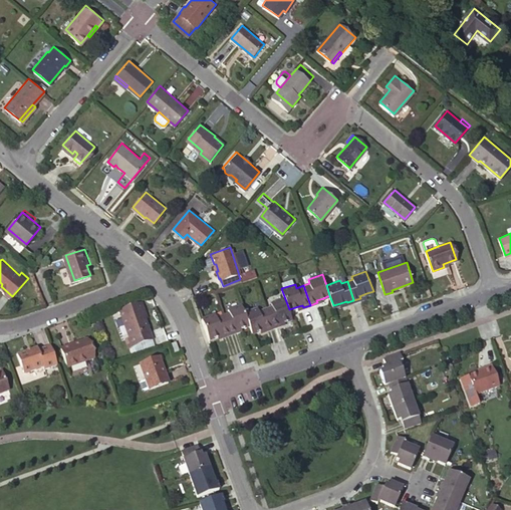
[(266,307),(273,326),(279,324),(279,322),(286,320),(292,318),(289,309),(284,296),(271,301),(272,305),(266,307)]
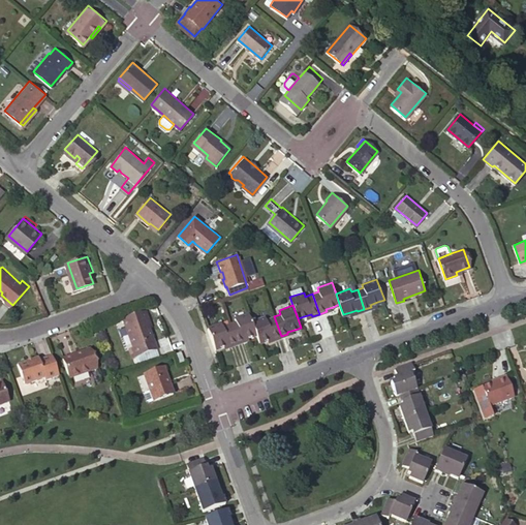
[(148,308),(125,317),(134,344),(131,346),(134,354),(158,346),(148,317),(151,316),(148,308)]
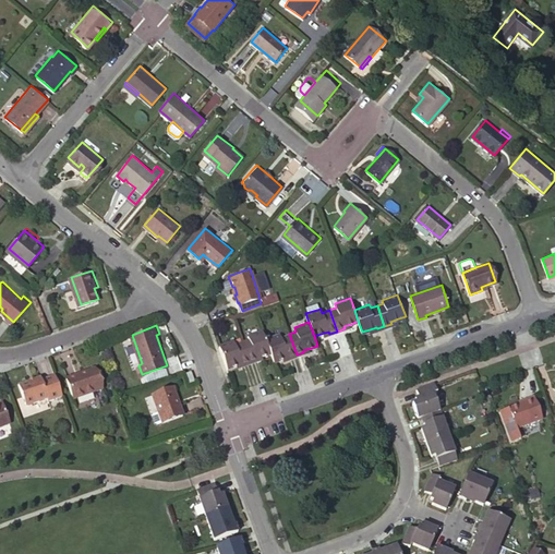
[(249,338),(242,340),(250,362),(256,360),(255,358),(264,354),(270,352),(265,337),(262,329),(246,334),(249,338)]
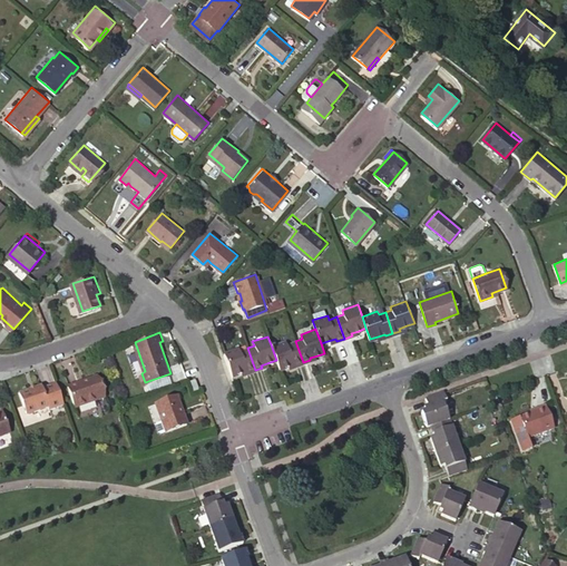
[(276,360),(280,369),(286,367),(294,363),(295,366),(303,362),(295,341),(289,343),(286,339),(271,344),(276,360)]
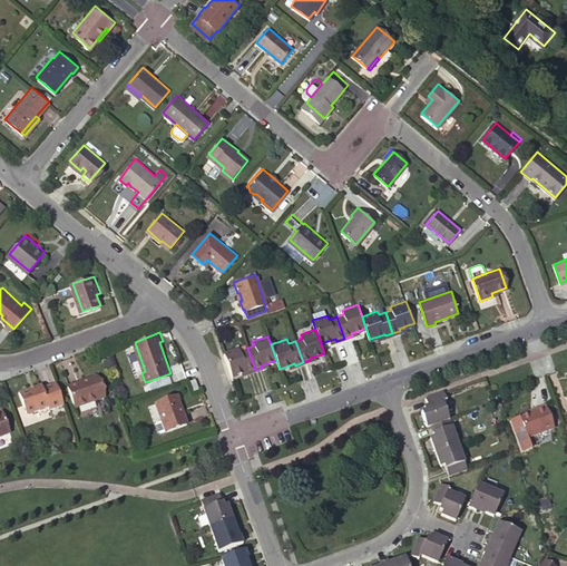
[(238,347),(224,352),(232,376),(240,373),(246,370),(247,372),(255,370),(247,348),(240,350),(238,347)]
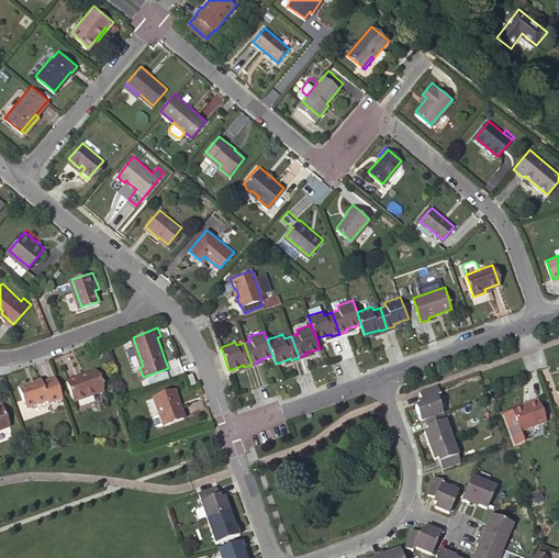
[(69,379),(77,399),(104,389),(98,369),(69,379)]
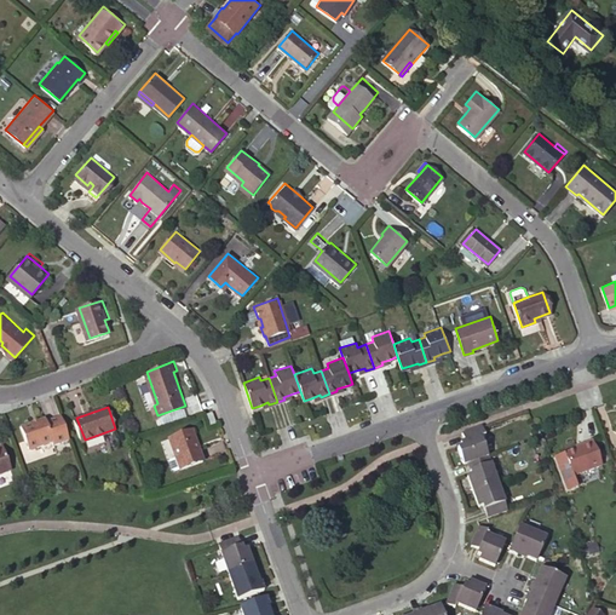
[(212,424),(218,423),(214,411),(207,413),(212,424)]
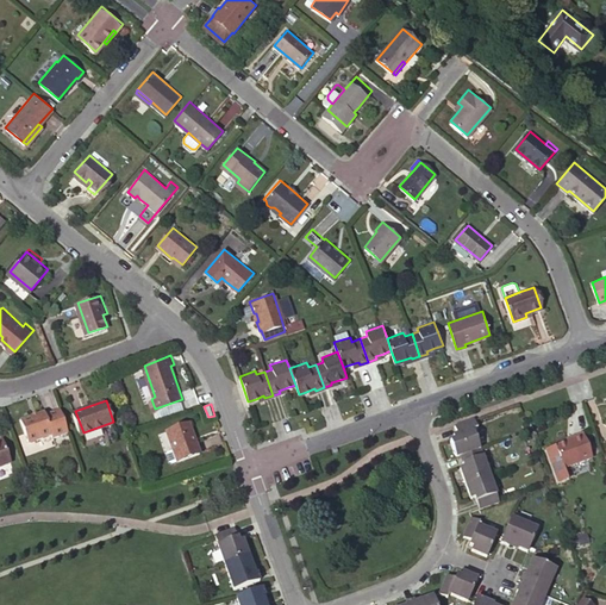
[(70,430),(62,406),(48,412),(47,409),(23,417),(31,440),(54,431),(56,435),(70,430)]
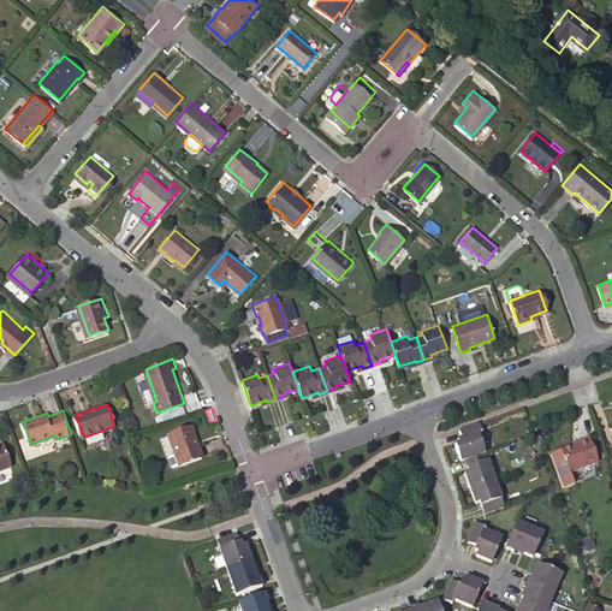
[(483,429),(480,421),(459,429),(463,437),(458,438),(459,443),(456,444),(462,460),(467,458),(470,469),(465,470),(477,502),(482,500),(486,512),(506,505),(479,432),(483,429)]
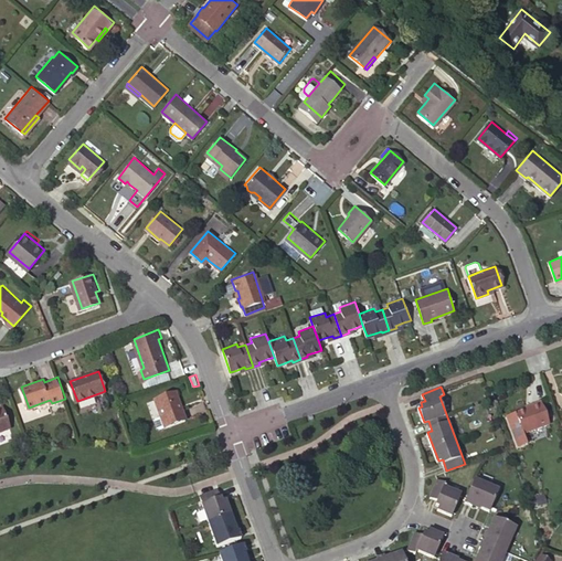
[(180,408),(173,391),(156,398),(162,415),(157,416),(156,420),(158,426),(161,427),(187,419),(182,406),(180,408)]
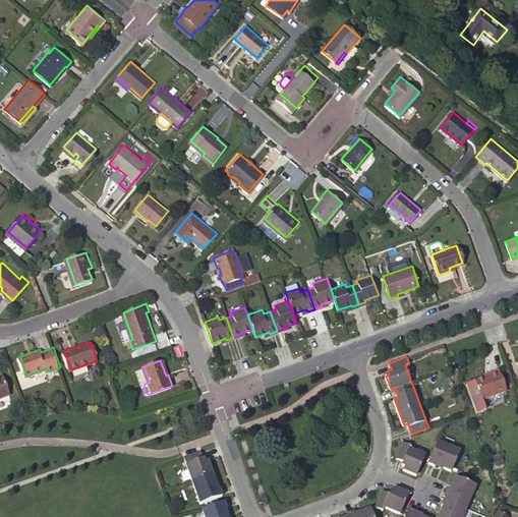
[(509,390),(501,367),(493,370),(494,372),(469,382),(480,410),(488,406),(485,397),(509,390)]
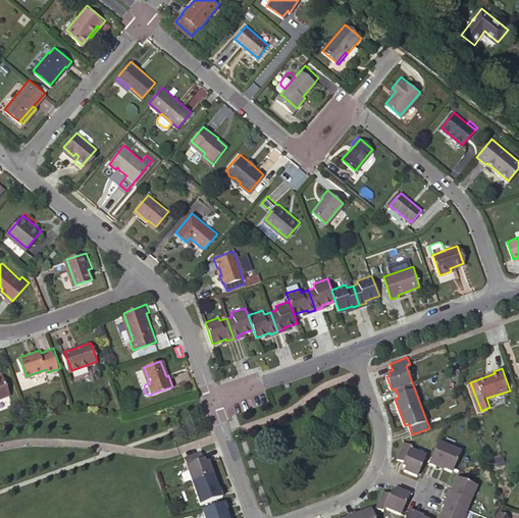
[(0,397),(12,393),(6,375),(0,376),(0,397)]
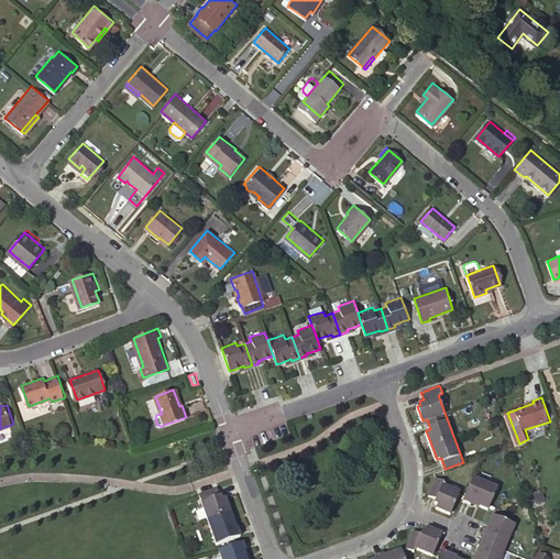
[(441,497),(439,502),(438,506),(452,512),(461,491),(443,483),(446,480),(438,475),(430,493),(437,496),(441,497)]
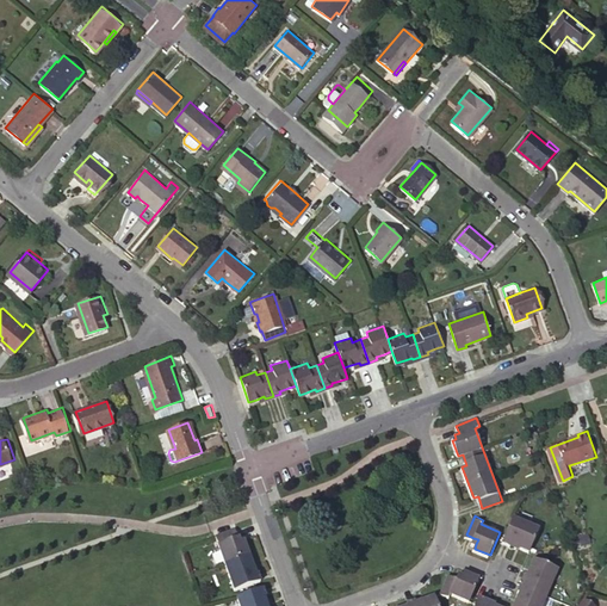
[(514,517),(503,540),(512,545),(512,542),(531,550),(540,527),(514,517)]
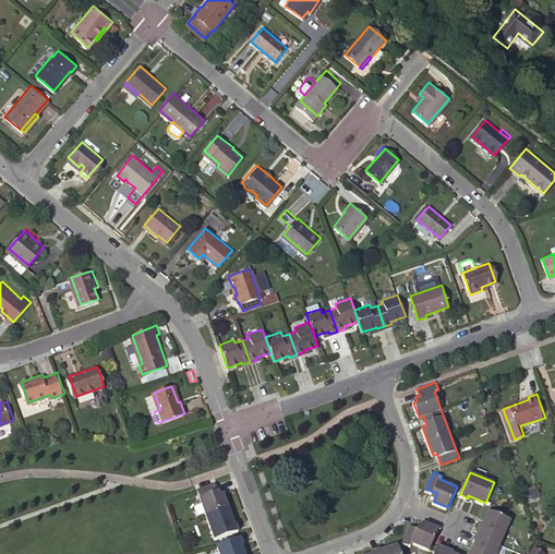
[(216,485),(198,492),(216,540),(239,532),(237,524),(234,525),(224,494),(220,495),(216,485)]
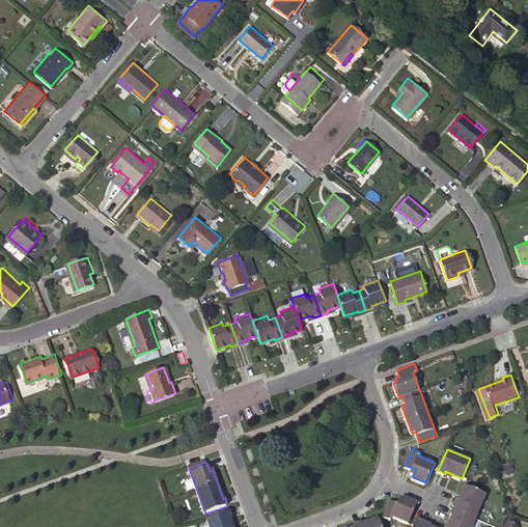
[(457,498),(455,505),(477,515),(487,492),(467,483),(461,499),(457,498)]
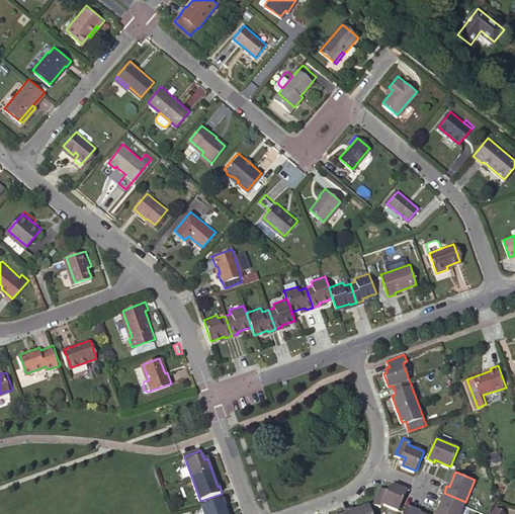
[(382,486),(375,502),(382,505),(383,502),(400,508),(408,489),(395,484),(394,487),(390,485),(389,489),(382,486)]
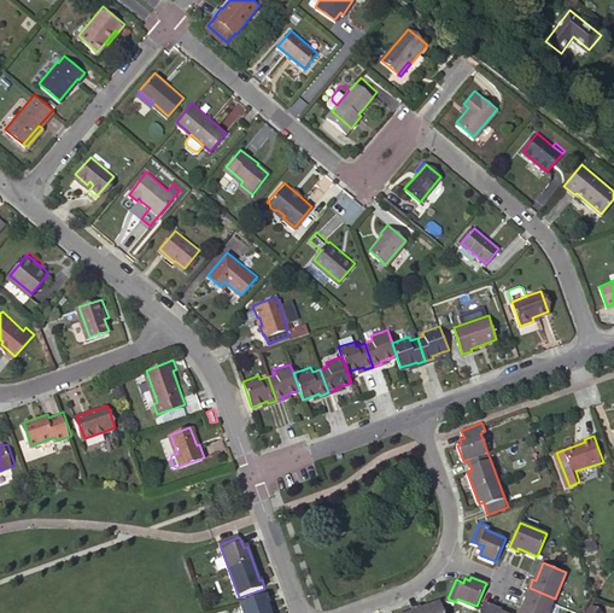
[(549,612),(555,599),(530,588),(526,596),(528,597),(521,612),(549,612)]
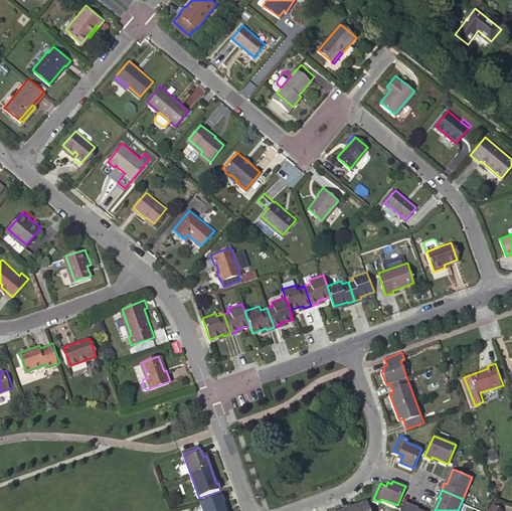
[(222,496),(201,503),(203,510),(225,510),(223,503),(225,503),(222,496)]
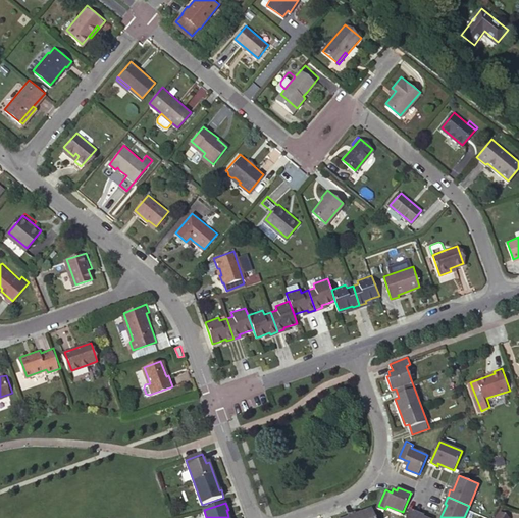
[(518,517),(518,512),(507,505),(500,514),(506,517),(518,517)]
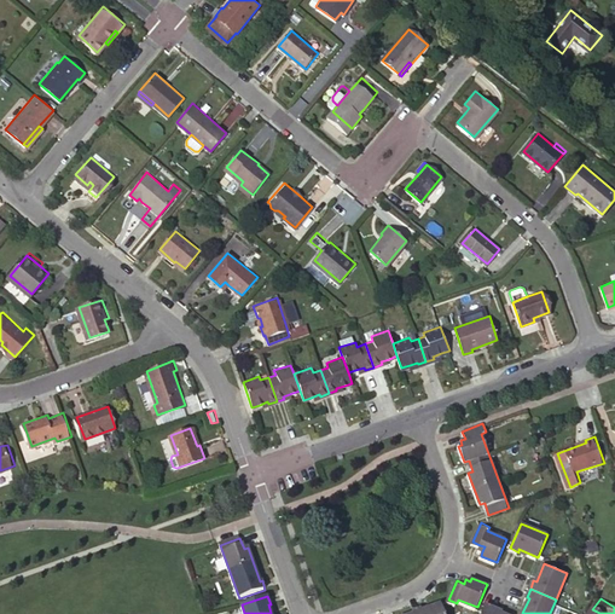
[(446,613),(442,602),(433,606),(424,609),(423,607),(413,609),(413,610),(415,613),(411,613),(446,613)]
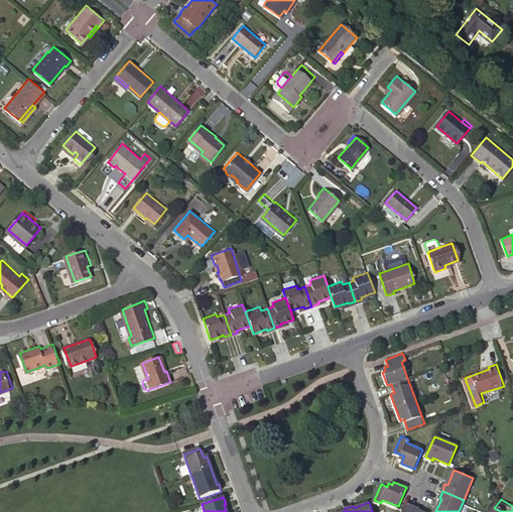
[(405,503),(401,511),(420,511),(411,508),(412,506),(405,503)]
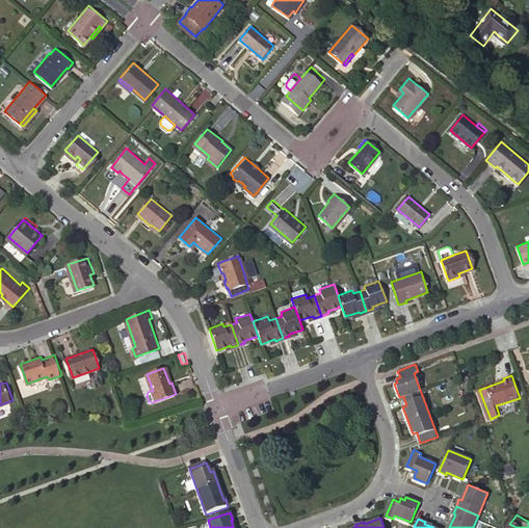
All buildings are outlined.
